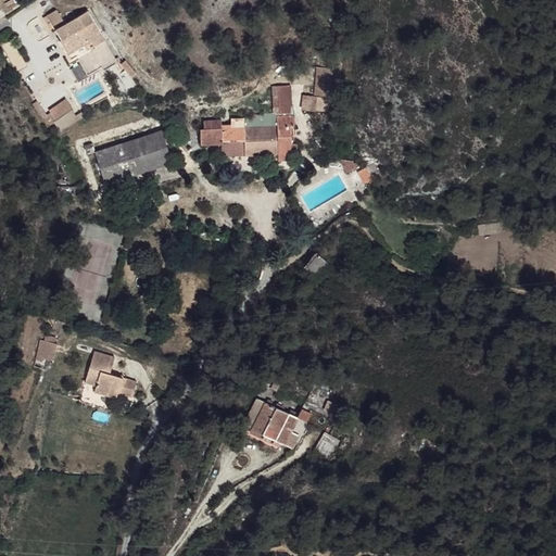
[(101,42),(97,34),(99,32),(88,12),(65,25),(58,11),(45,19),(47,23),(50,21),(62,41),(66,38),(74,51),(68,54),(73,63),(78,60),(87,75),(101,67),(103,71),(114,64),(101,42)]
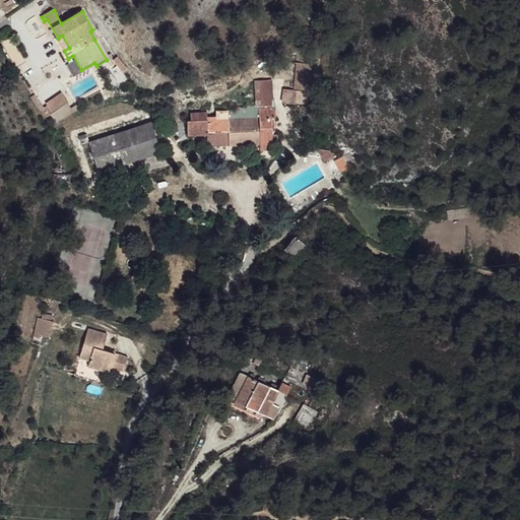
[(63,51),(64,51),(69,48),(62,36),(58,39),(56,39),(63,51)]
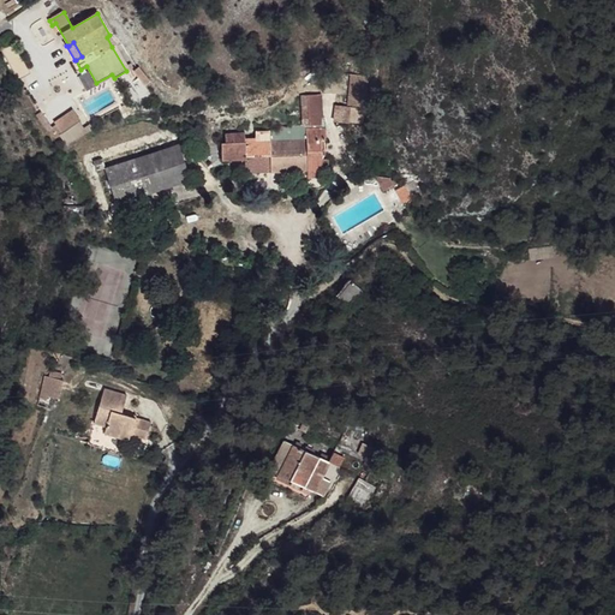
[(369,78),(342,75),(338,105),(365,108),(369,78)]
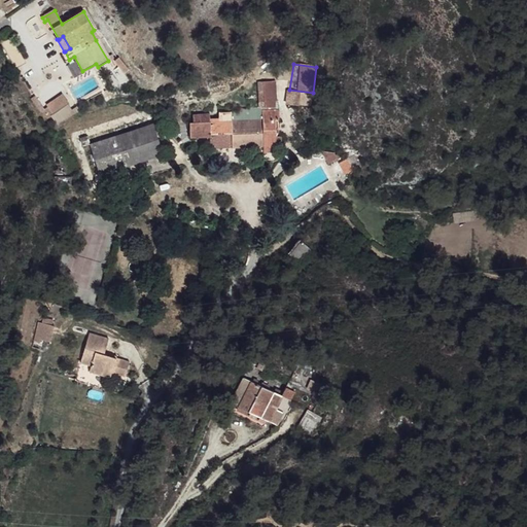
[(276,71),(259,71),(260,98),(276,98),(276,71)]
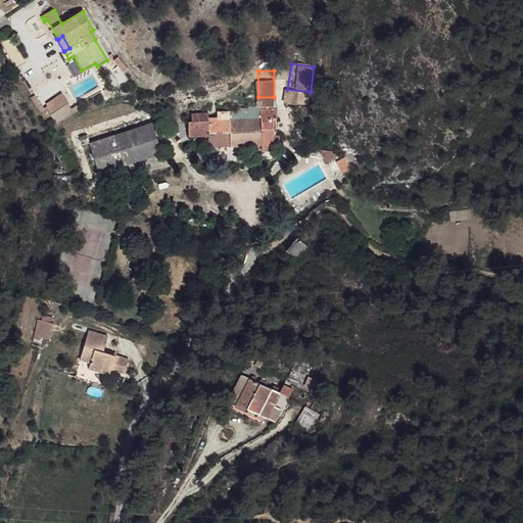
[(308,107),(311,92),(287,89),(287,105),(308,107)]
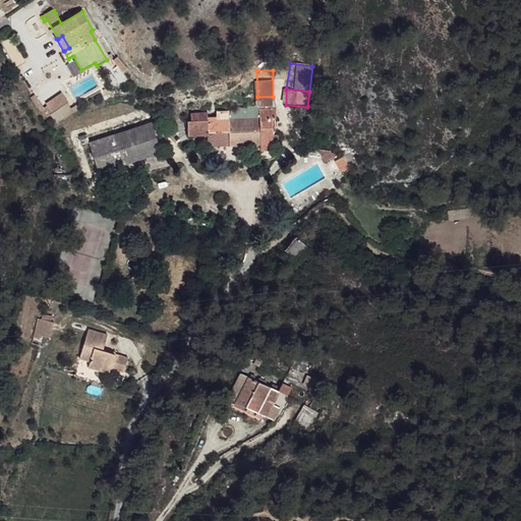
[(62,94),(47,105),(48,106),(53,113),(67,103),(67,102),(62,94)]
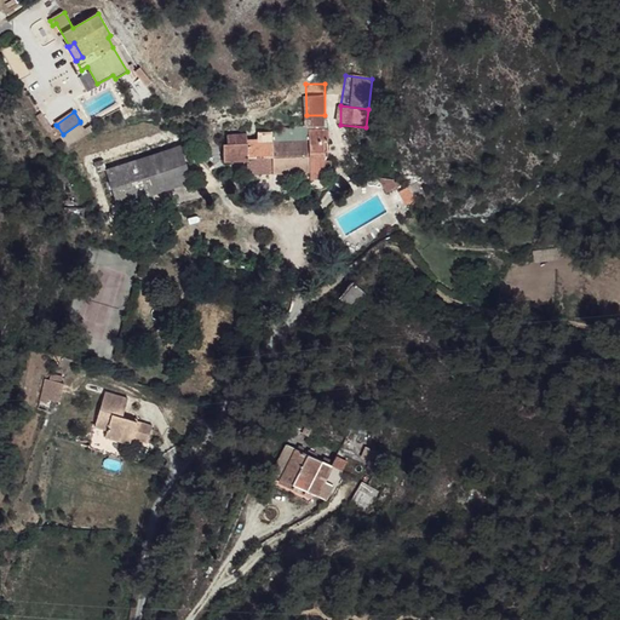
[(41,114),(36,116),(49,132),(50,131),(56,139),(59,136),(67,147),(93,130),(91,126),(85,130),(80,122),(63,135),(57,126),(52,130),(41,114)]
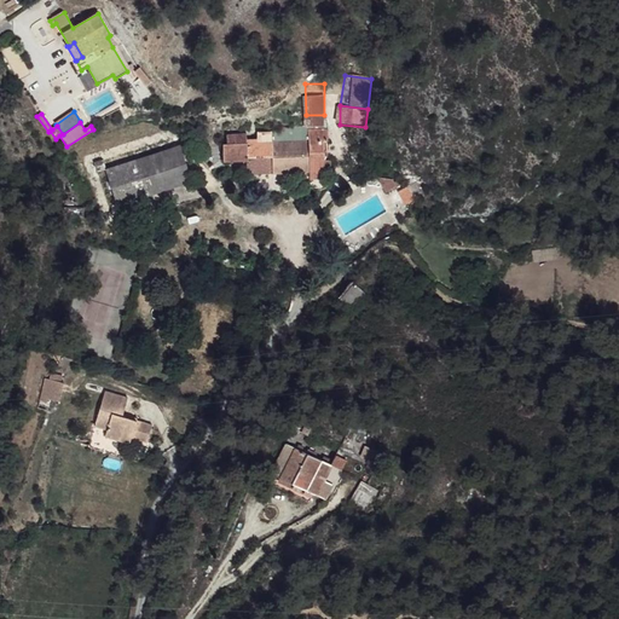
[(328,129),(278,131),(279,142),(272,142),(272,132),(258,133),(258,143),(247,143),(247,134),(227,134),(227,144),(224,144),(224,161),(247,160),(247,157),(272,157),(272,173),(310,171),(311,179),(324,178),(324,175),(331,174),(330,161),(324,161),(323,140),(329,140),(328,129)]
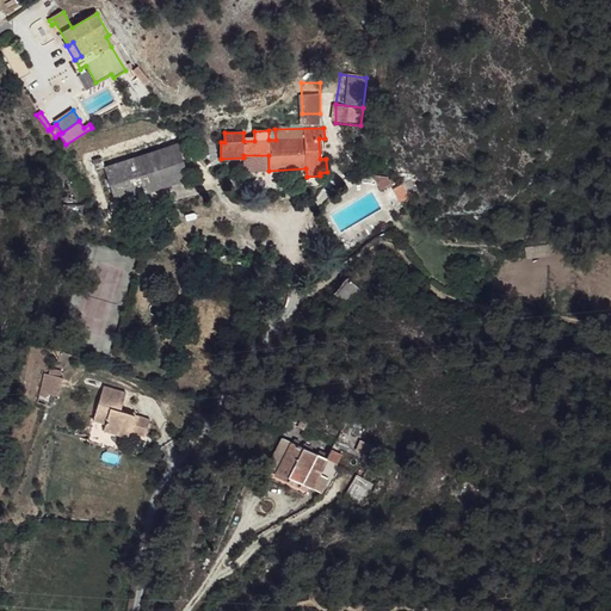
[(178,144),(105,167),(117,202),(183,181),(189,179),(178,144)]
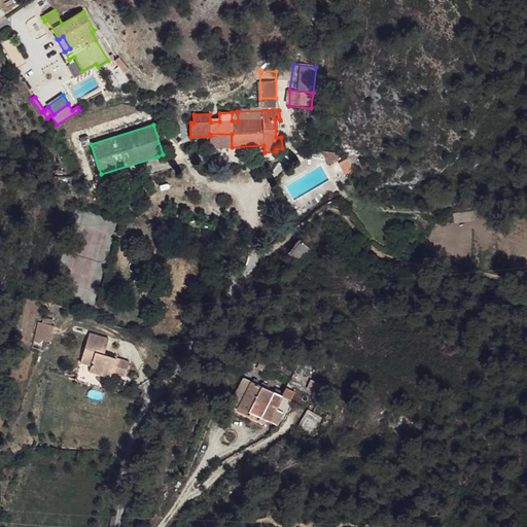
[(232,134),(210,134),(210,136),(210,148),(232,147),(232,134)]
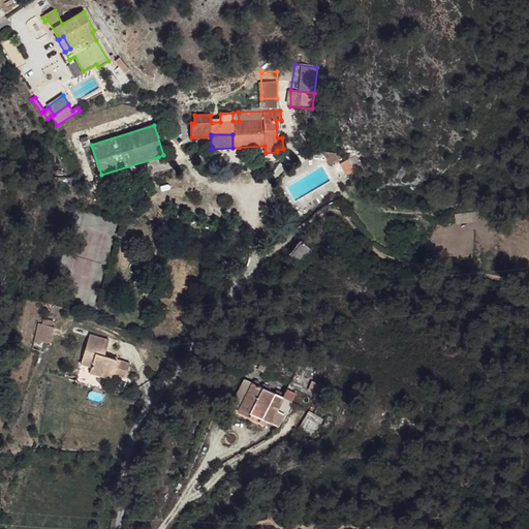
[(455,224),(476,223),(475,212),(454,213),(455,224)]
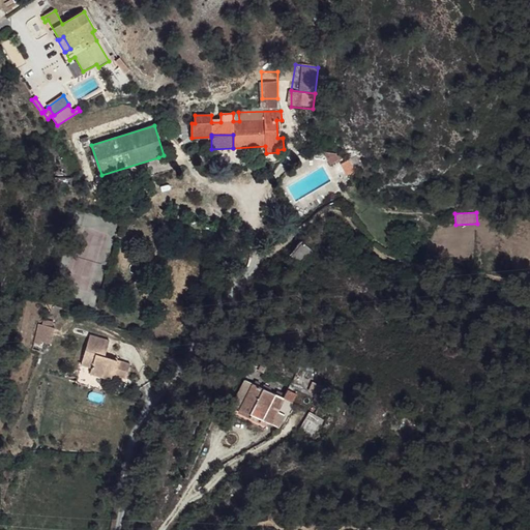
[(301,266),(313,253),(302,243),(291,257),(301,266)]
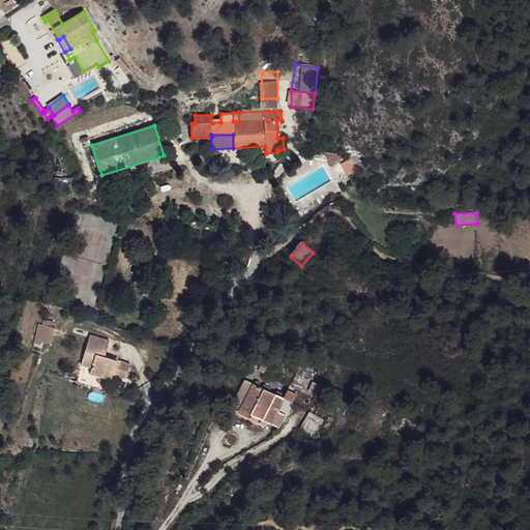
[(42,325),(38,324),(34,343),(40,345),(40,342),(51,344),(55,328),(52,327),(42,325)]
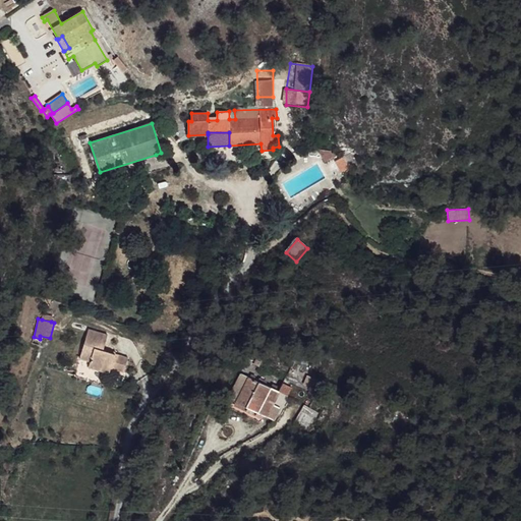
[(89,367),(109,373),(111,368),(124,372),(128,357),(115,353),(103,350),(104,348),(108,335),(89,329),(79,358),(90,361),(89,367)]
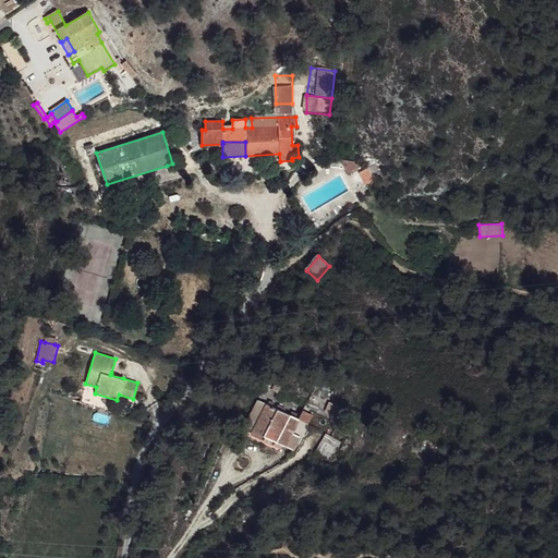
[(280,387),(274,385),(270,391),(277,395),(280,387)]
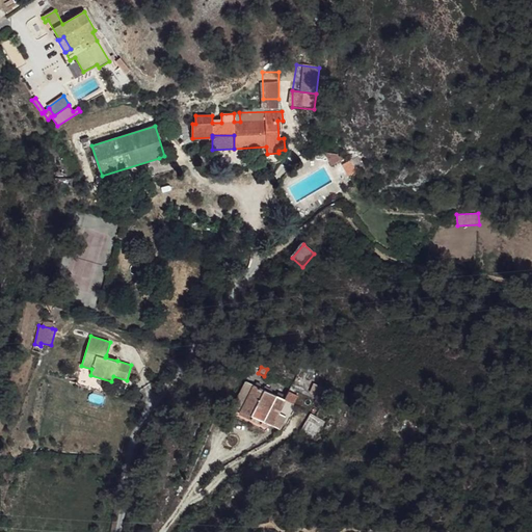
[(284,403),(244,383),(232,409),(271,429),(284,403)]
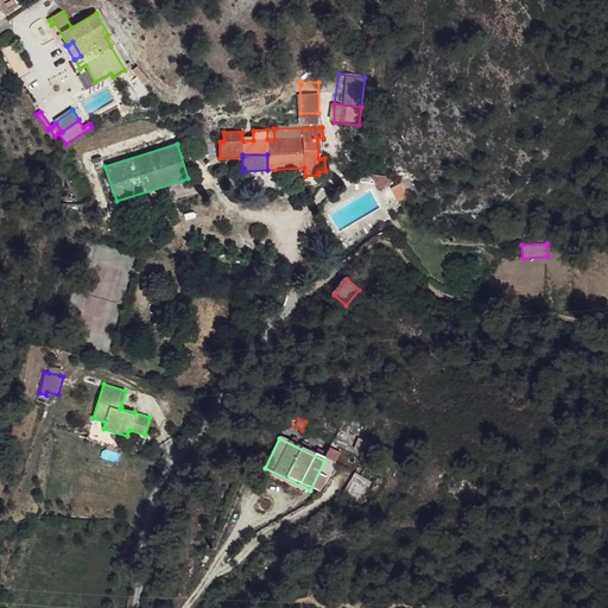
[(368,443),(358,439),(353,453),(363,456),(368,443)]
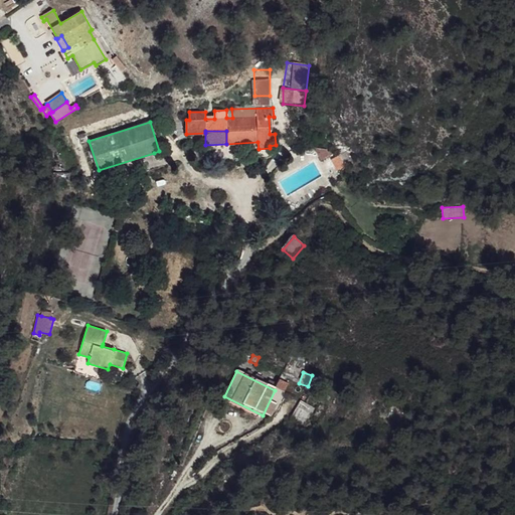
[(275,387),(284,392),(288,383),(279,378),(275,387)]
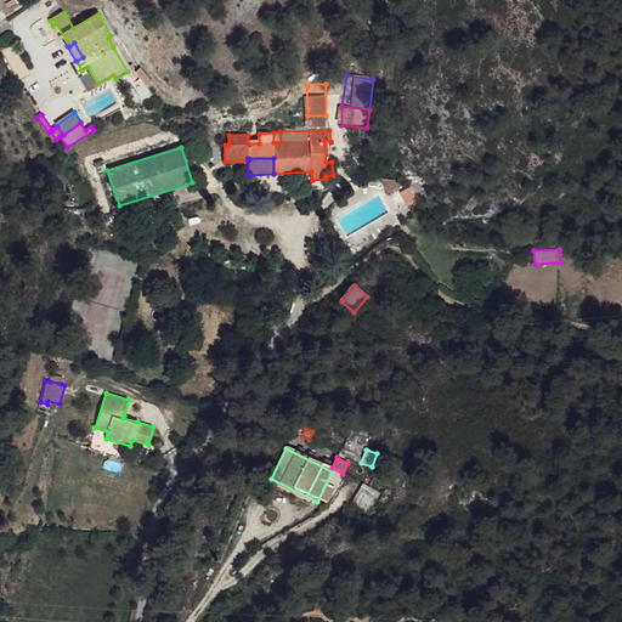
[(379,493),(361,485),(351,504),(369,514),(379,493)]
